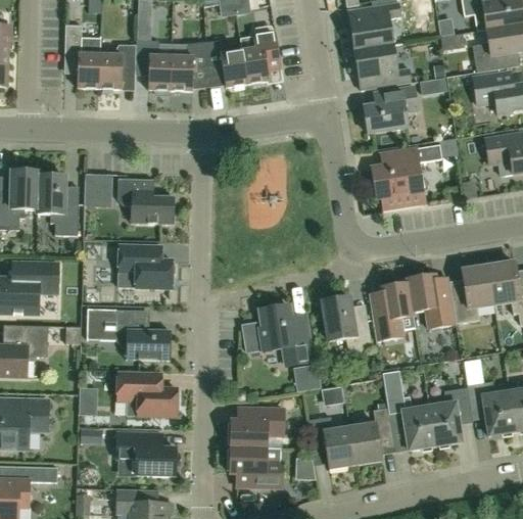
[(138,0),(137,39),(149,40),(150,0),(138,0)]
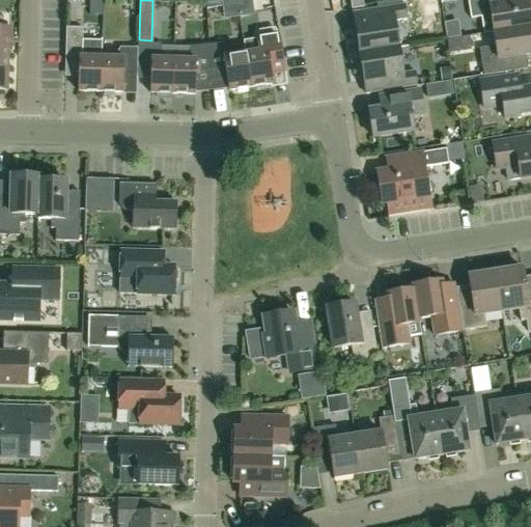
[(283,0),(282,8),(300,8),(301,0),(283,0)]
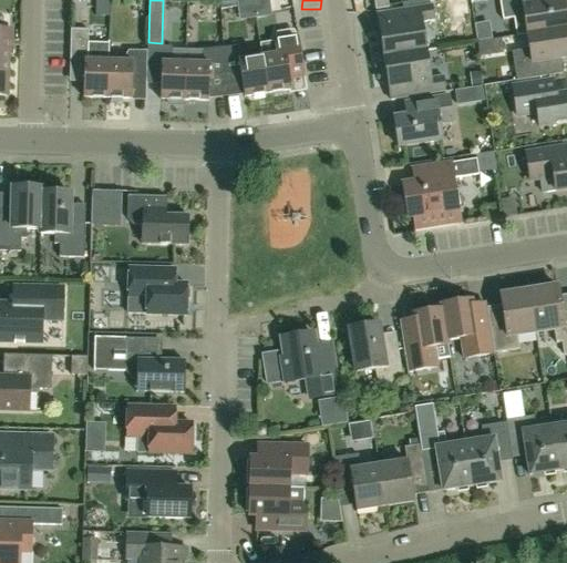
[(526,31),(566,24),(566,21),(564,0),(539,0),(534,1),(534,0),(500,0),(503,17),(514,14),(516,32),(526,31)]
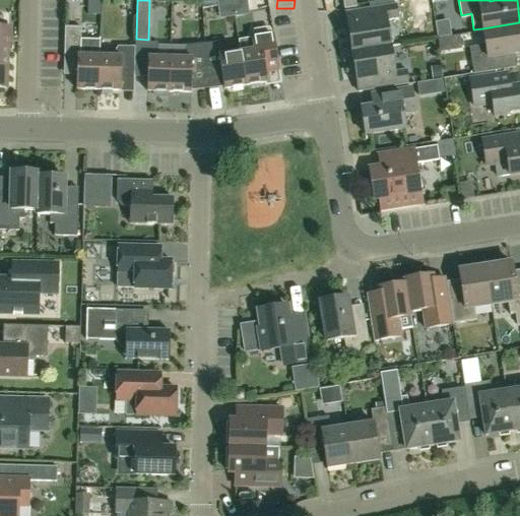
[(395,1),(360,6),(345,8),(351,49),(390,43),(385,17),(397,15),(395,1)]
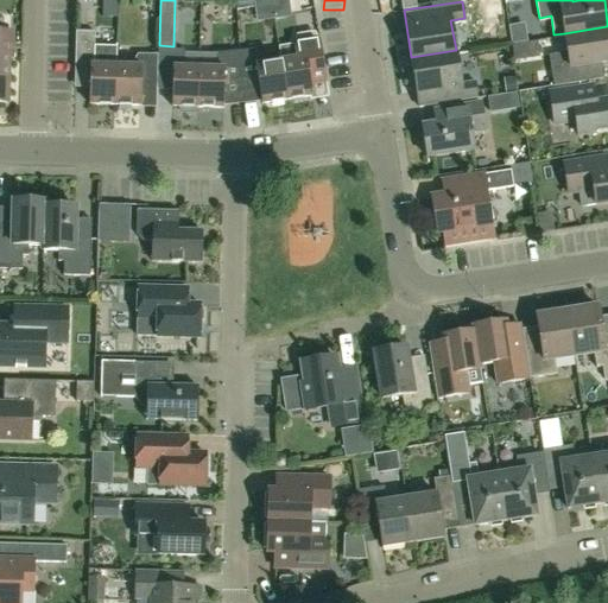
[(607,26),(564,33),(567,49),(549,51),(553,83),(584,78),(582,62),(607,57),(607,26)]
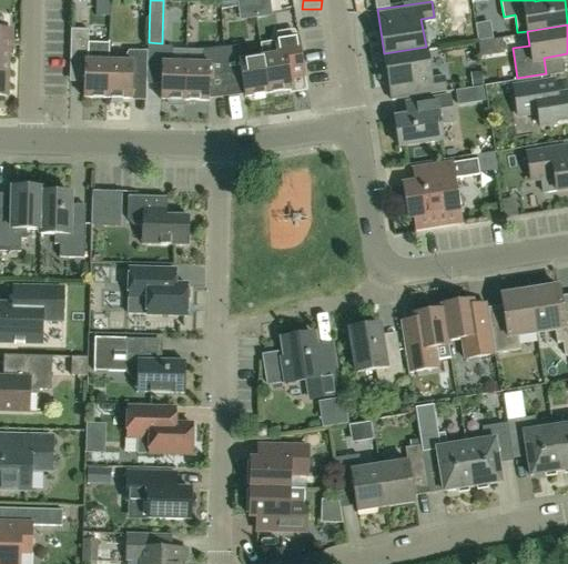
[(0,26),(0,91),(7,92),(8,50),(11,50),(11,27),(0,26)]
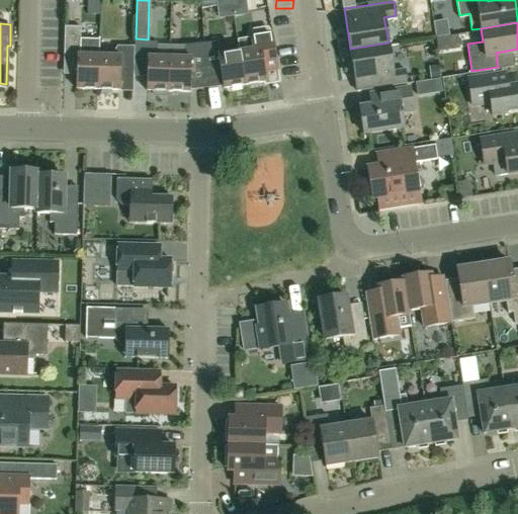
[(80,24),(64,23),(64,48),(80,49),(80,24)]
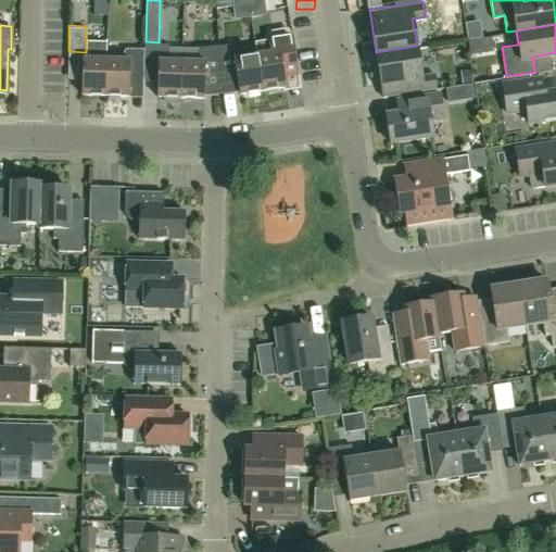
[(298,72),(292,34),(287,26),(272,28),(269,37),(268,37),(269,50),(256,52),(263,88),(286,85),(283,74),(298,72)]
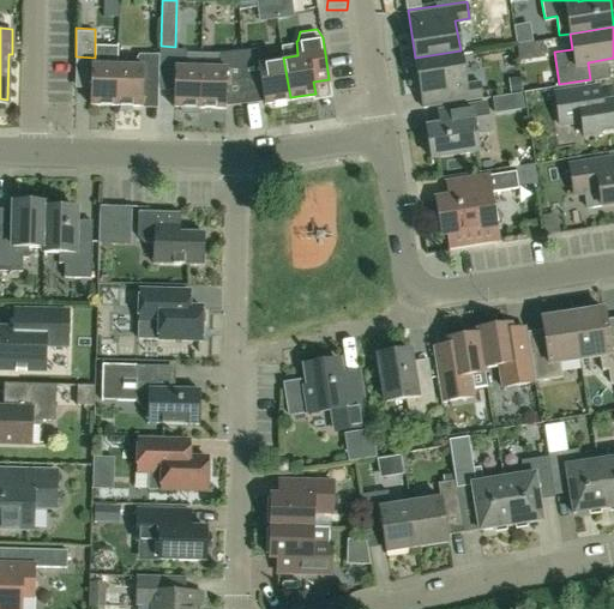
[(160,46),(158,64),(174,65),(173,104),(181,104),(181,109),(196,110),(196,104),(199,104),(200,65),(185,65),(186,47),(175,47),(161,46),(160,46)]
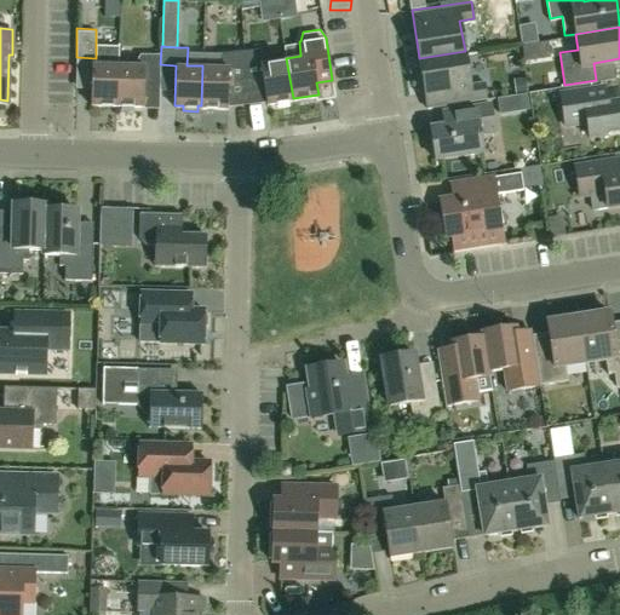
[(293,98),(286,58),(271,61),(270,46),(244,49),(245,78),(263,75),(267,102),(293,98)]
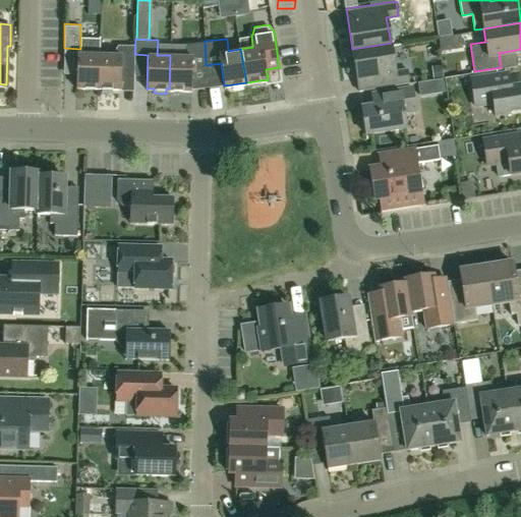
[(169,89),(191,90),(191,66),(206,65),(205,41),(182,43),(182,55),(170,55),(169,89)]
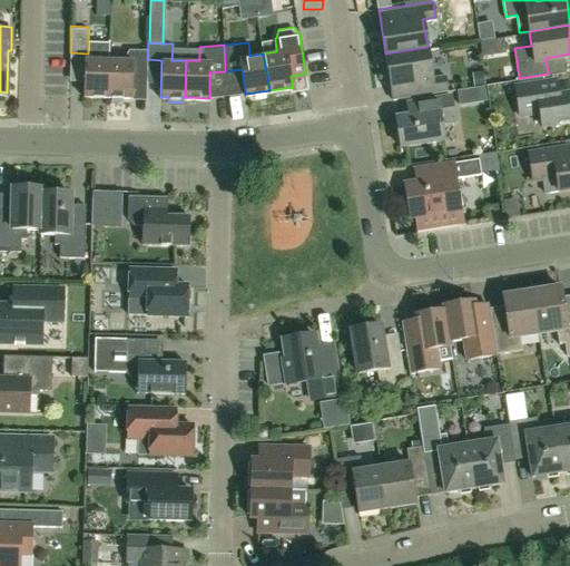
[(428,47),(385,54),(393,98),(448,89),(444,72),(432,75),(428,47)]
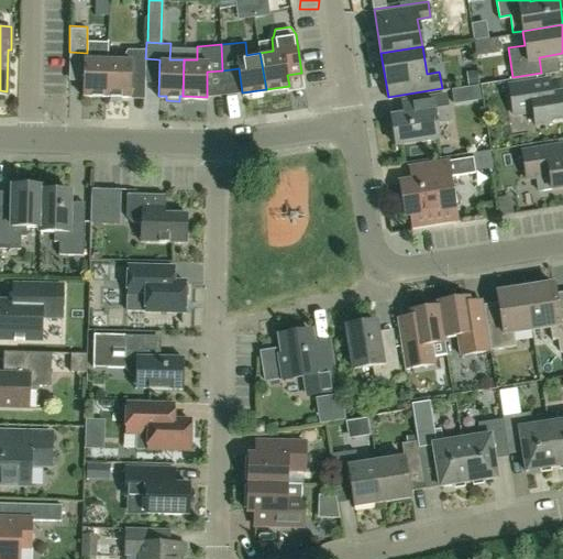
[(107,57),(106,94),(130,95),(130,83),(144,83),(145,47),(128,47),(121,57),(107,57)]
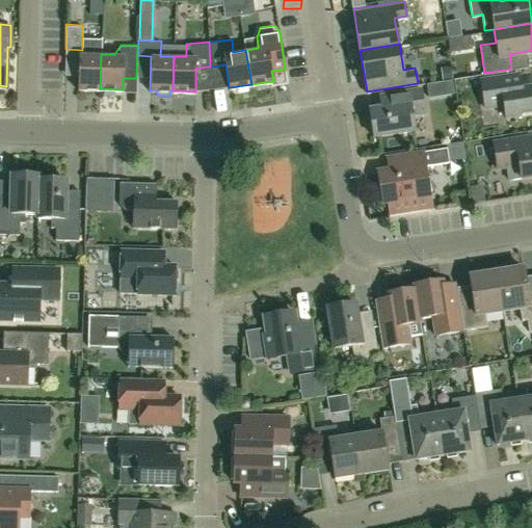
[(78,88),(100,88),(101,54),(79,53),(78,88)]
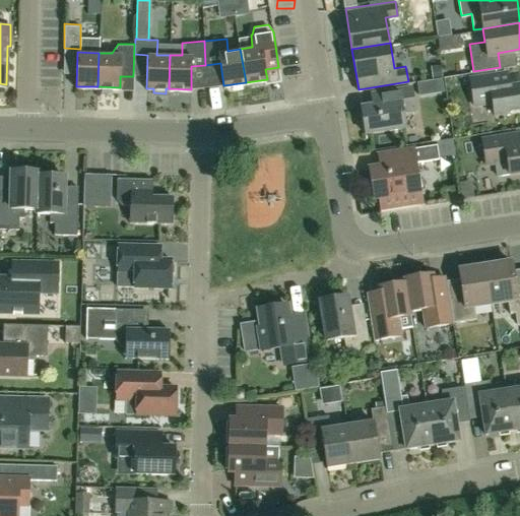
[(509,69),(500,71),(469,76),(473,104),(492,101),(494,114),(519,109),(519,82),(511,84),(509,69)]
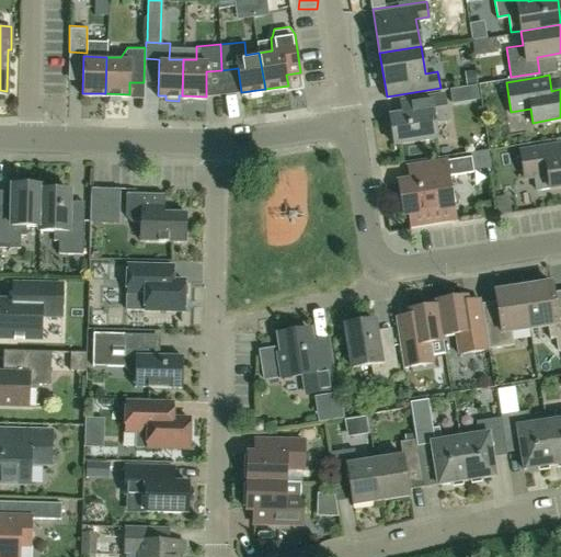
[(400,99),(402,111),(389,113),(393,143),(437,135),(434,118),(447,117),(444,92),(400,99)]
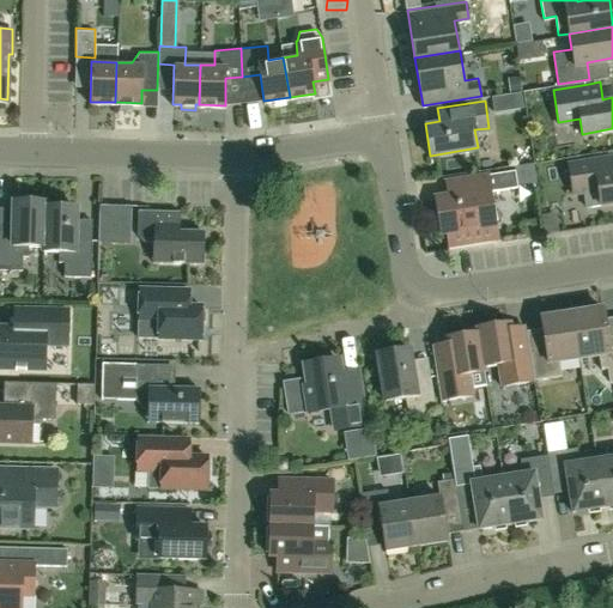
[(600,204),(612,200),(612,153),(568,160),(572,192),(598,188),(600,204)]
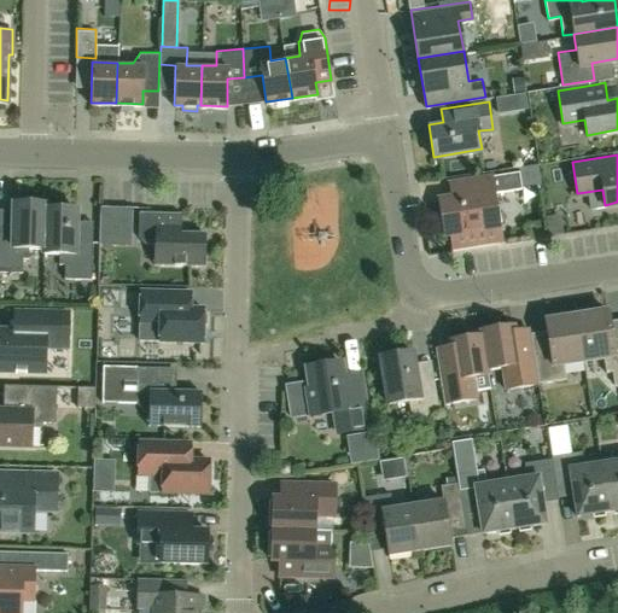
[(500,239),(493,188),(522,185),(519,169),(472,176),(474,192),(441,198),(445,232),(450,231),(453,246),(500,239)]
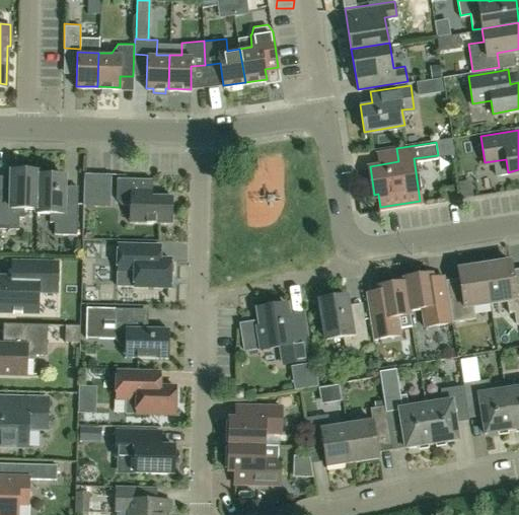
[(10,195),(0,194),(0,226),(18,227),(19,215),(23,215),(24,207),(36,207),(36,211),(38,168),(11,168),(10,195)]
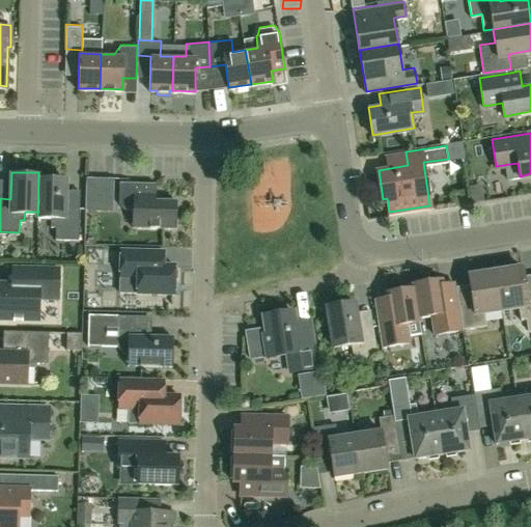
[(39,172),(38,172),(37,216),(51,216),(51,225),(55,225),(55,238),(79,238),(79,204),(64,204),(65,177),(38,176),(39,172)]
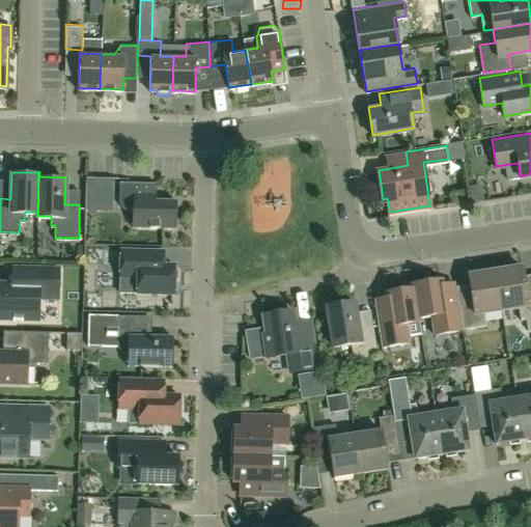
[(114,175),(100,175),(85,175),(84,209),(99,209),(100,203),(113,203),(114,175)]
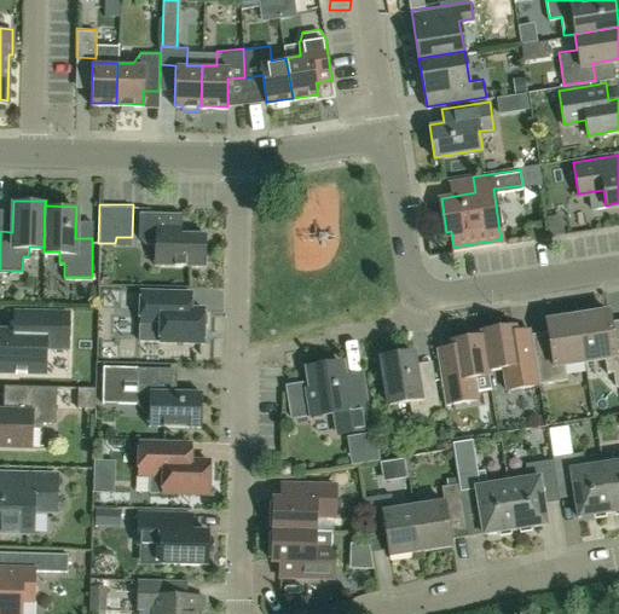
[(204,264),(206,232),(181,231),(181,210),(139,209),(138,236),(144,242),(155,242),(155,262),(204,264)]
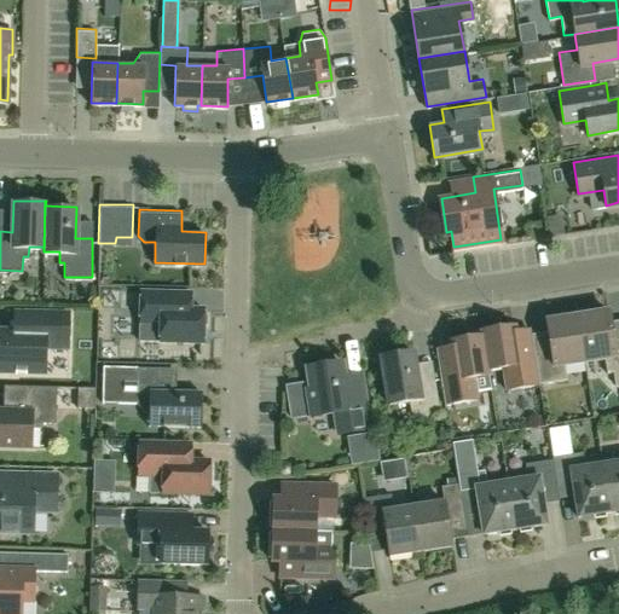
[(203,311),(203,307),(190,306),(191,290),(140,289),(139,339),(160,339),(160,340),(202,341),(203,325),(207,323),(207,313),(203,311)]
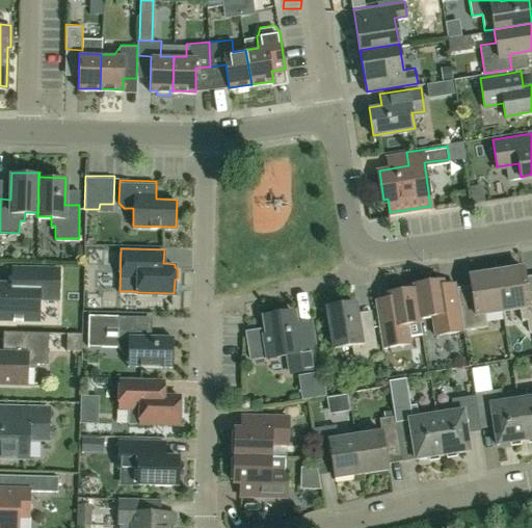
[(12,265),(11,283),(0,282),(0,316),(38,318),(38,297),(58,297),(59,266),(12,265)]
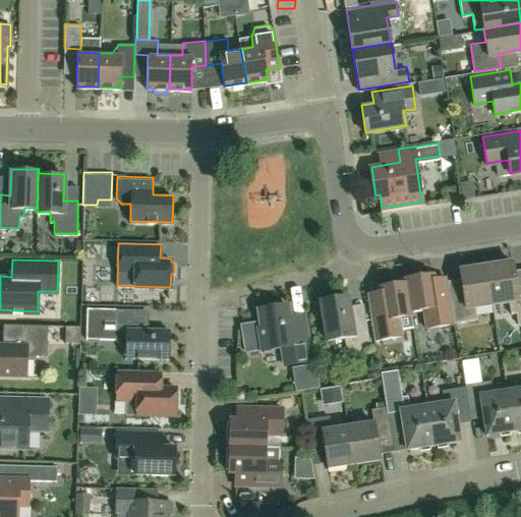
[(512,260),(485,264),(491,302),(509,299),(511,312),(515,311),(517,322),(520,324),(520,284),(516,285),(512,260)]
